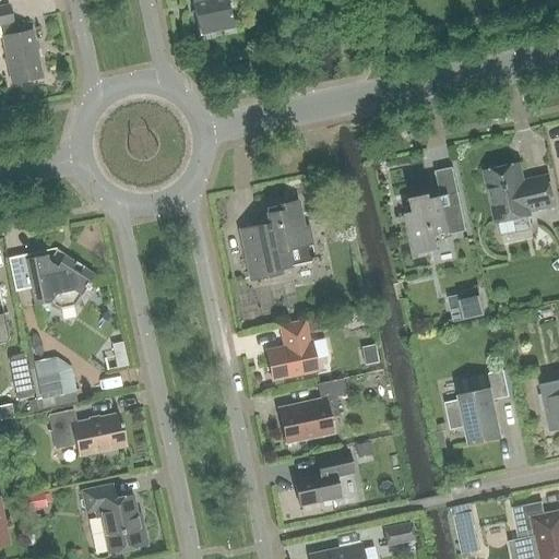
[(233,28),(226,0),(190,0),(199,35),(233,28)]
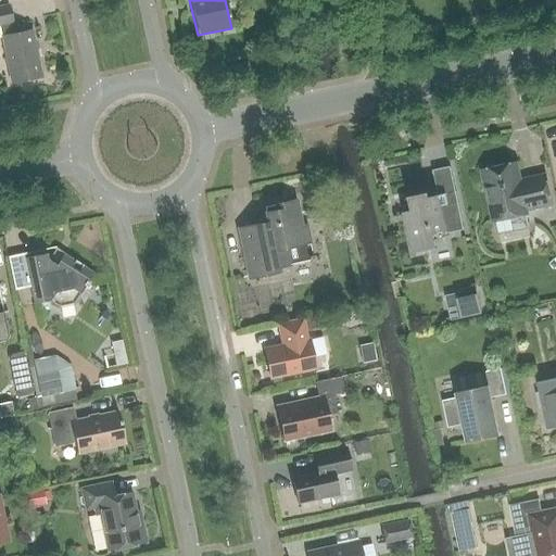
[(0,30),(11,84),(41,77),(32,30),(14,35),(9,5),(0,7),(0,30)]
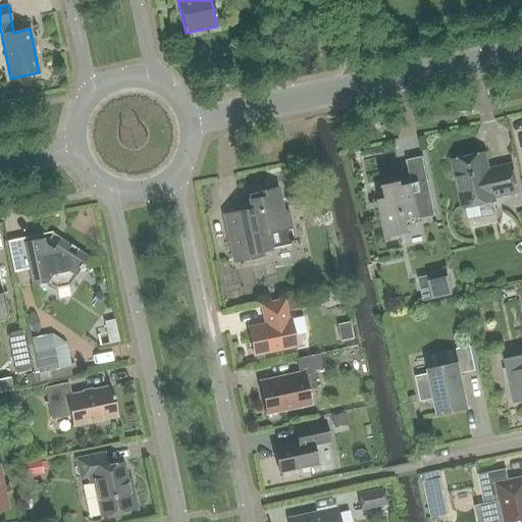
[(487,169),(484,153),(452,160),(463,208),(494,201),(493,198),(518,193),(512,164),(487,169)]
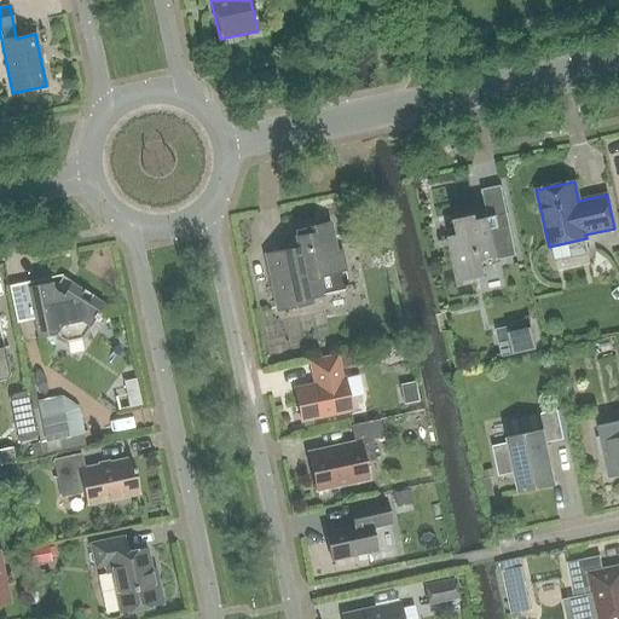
[(476,220),(475,214),(455,219),(456,227),(447,230),(458,281),(484,276),(480,259),(495,255),(496,261),(515,256),(507,213),(476,220)]
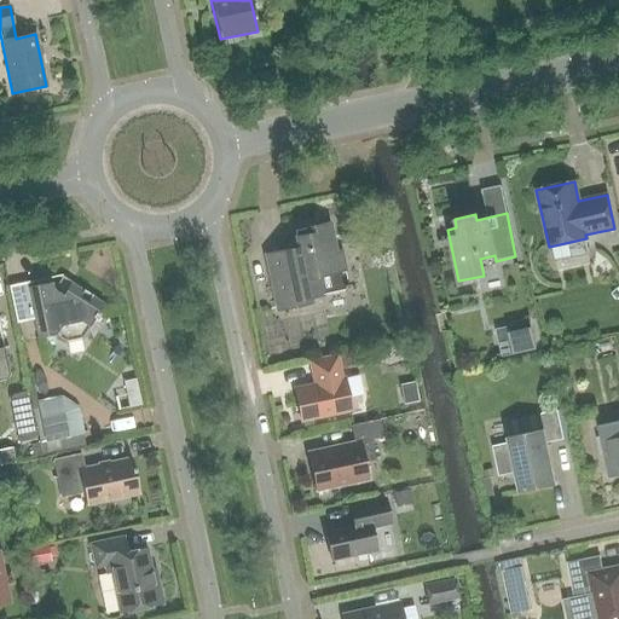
[(347,290),(343,271),(340,252),(334,253),(328,224),(294,231),(296,243),(282,246),(283,253),(266,256),(277,311),(311,304),(310,298),(347,290)]
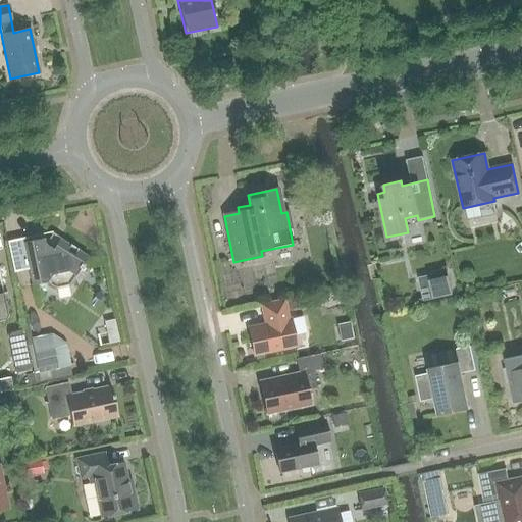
[(67,286),(74,276),(87,257),(76,251),(77,250),(69,245),(68,246),(58,239),(52,249),(45,244),(43,239),(22,243),(32,285),(46,282),(56,289),(67,286)]
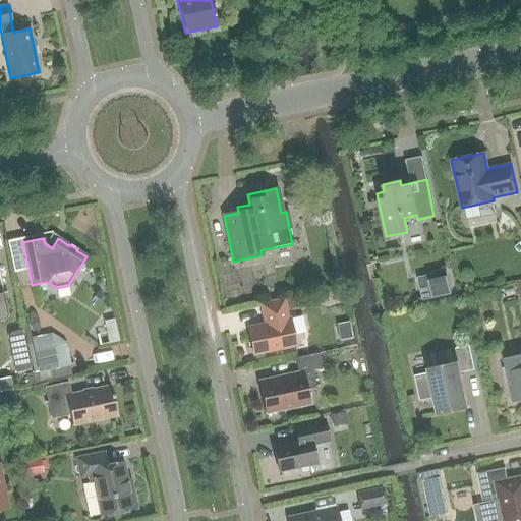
[(446,272),(416,278),(421,301),(451,294),(446,272)]
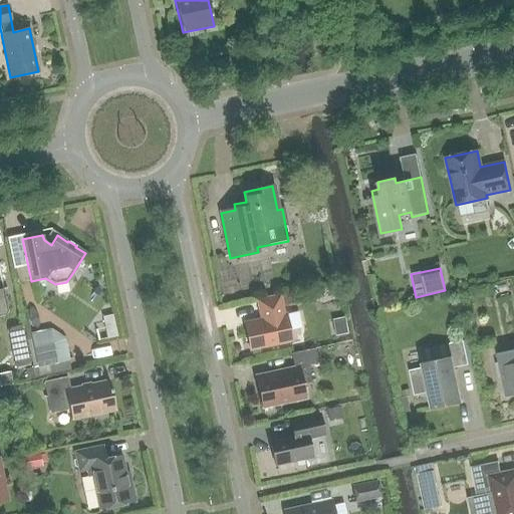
[(284,314),(280,295),(256,300),(260,319),(244,322),(250,350),(291,342),(285,314),(284,314)]
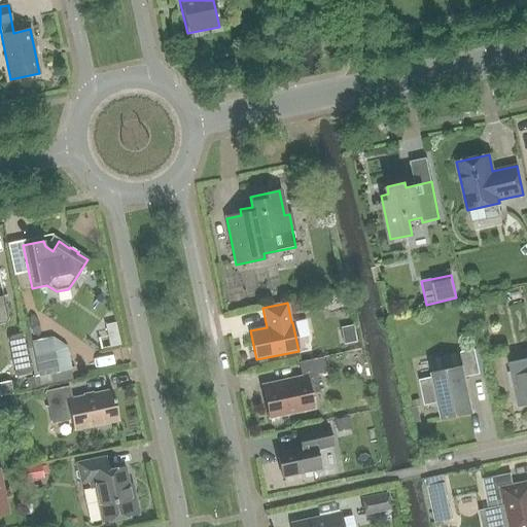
[(118,321),(106,323),(110,345),(124,342),(118,321)]
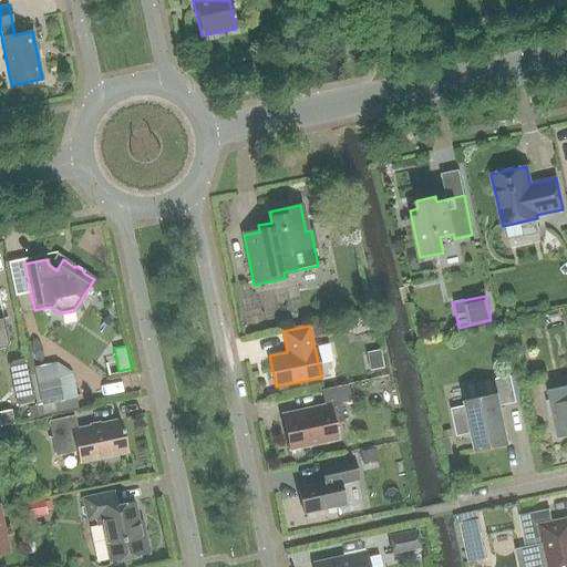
[(17,405),(32,402),(23,359),(12,361),(11,362),(9,364),(9,367),(17,405)]
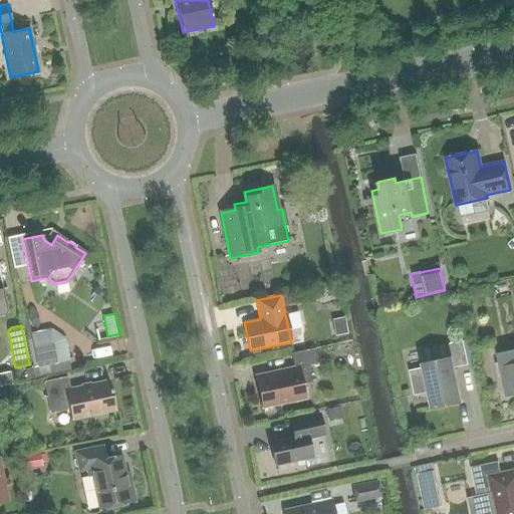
[(28,344),(33,367),(68,360),(64,338),(50,329),(30,333),(32,343),(28,344)]
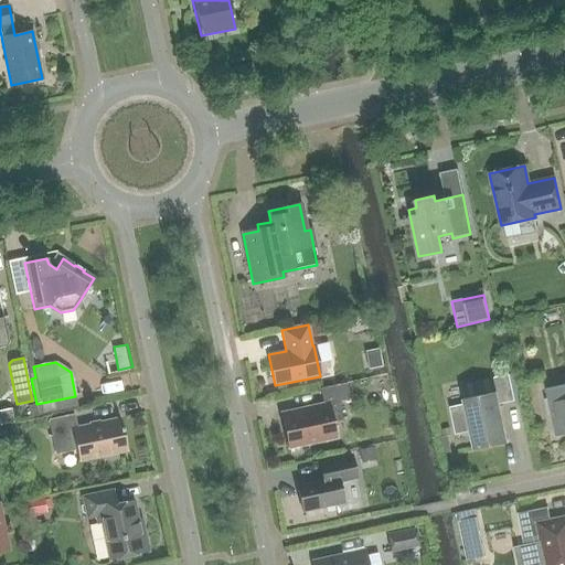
[(492,379),(460,385),(465,404),(449,407),(455,435),(470,432),(475,449),(507,443),(499,405),(514,402),(509,374),(492,379)]
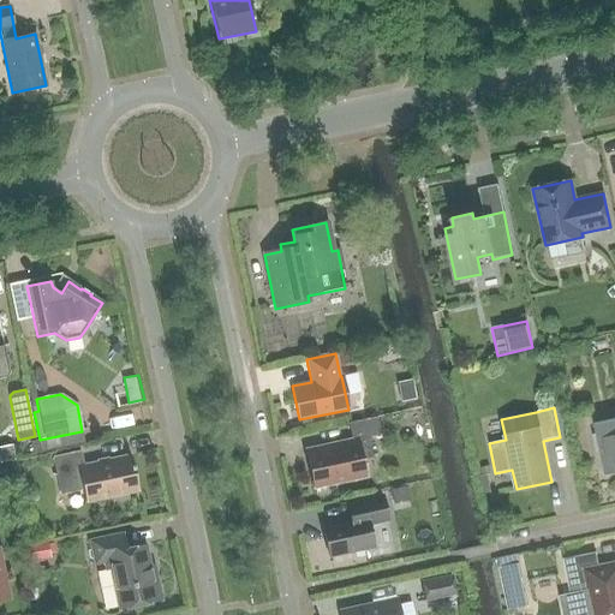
[(305,451),(314,488),(365,477),(362,460),(372,458),(368,437),(380,435),(376,418),(348,423),(352,441),(305,451)]
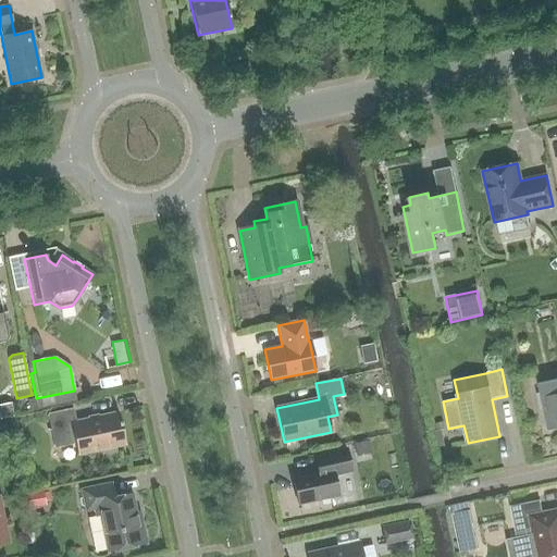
[(543,409),(547,430),(556,428),(556,379),(537,383),(540,393),(536,394),(540,410),(543,409)]
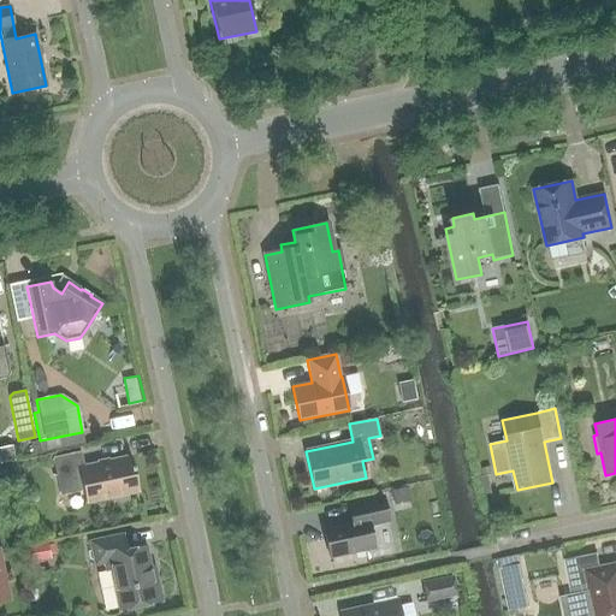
[(87,503),(138,492),(130,456),(83,466),(81,452),(52,458),(60,496),(83,490),(87,503)]
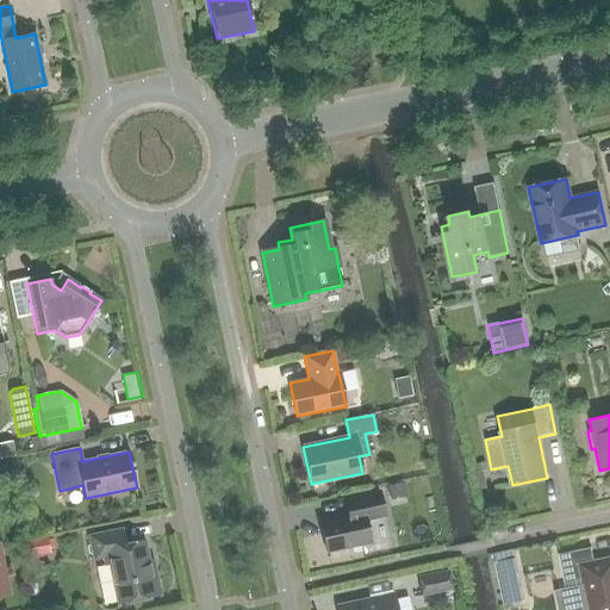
[(344,498),(348,515),(319,521),(327,553),(371,543),(366,521),(385,517),(379,491),(344,498)]
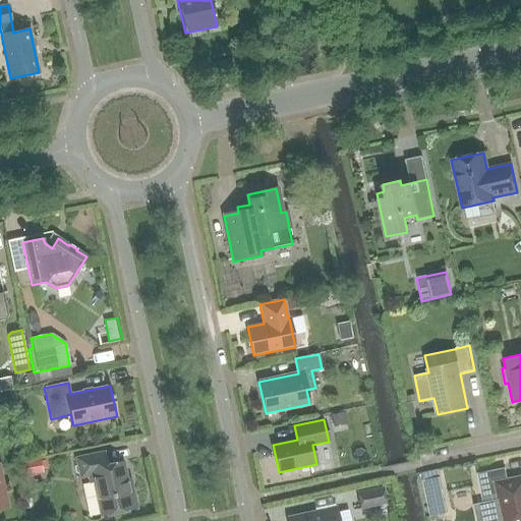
[(101,516),(136,509),(132,489),(128,489),(122,462),(106,465),(104,453),(76,458),(80,477),(92,475),(101,516)]
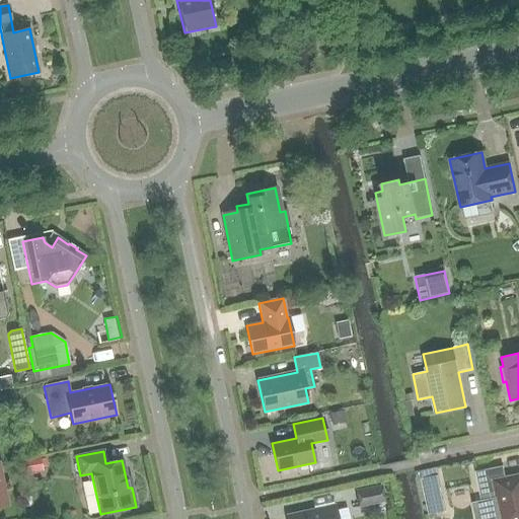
[(482,518),(518,518),(518,475),(505,478),(502,466),(475,472),(483,503),(478,504),(482,518)]
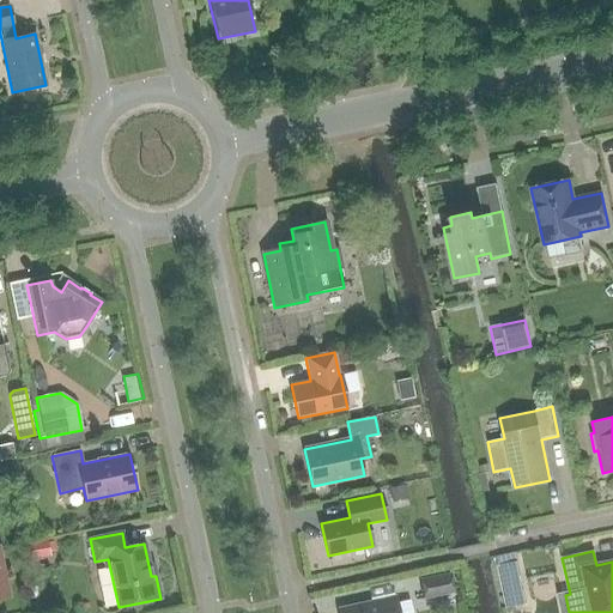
[(521,558),(502,563),(510,605),(529,601),(521,558)]
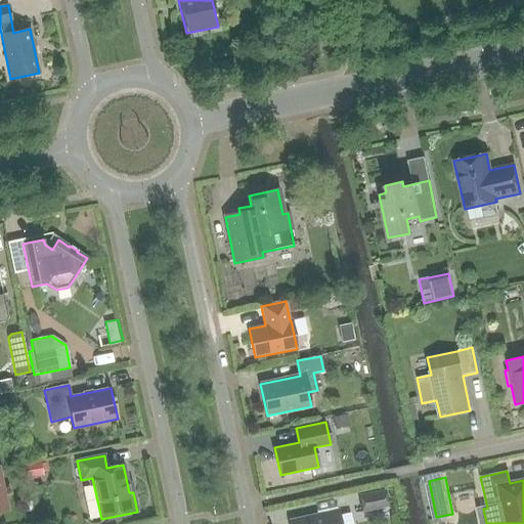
[(385,489),(357,495),(361,513),(388,507),(385,489)]
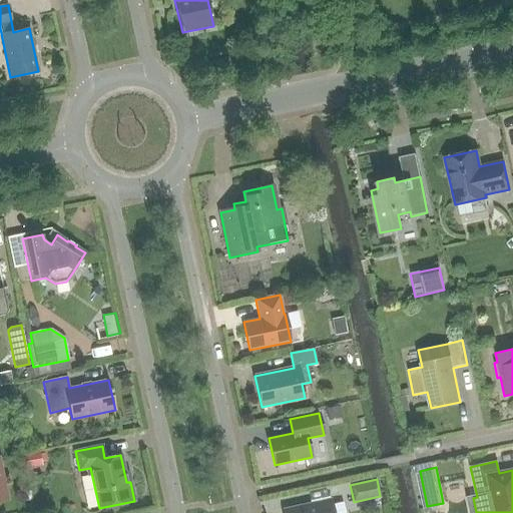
[(333,512),(331,505),(330,500),(284,510),(284,512),(333,512)]
